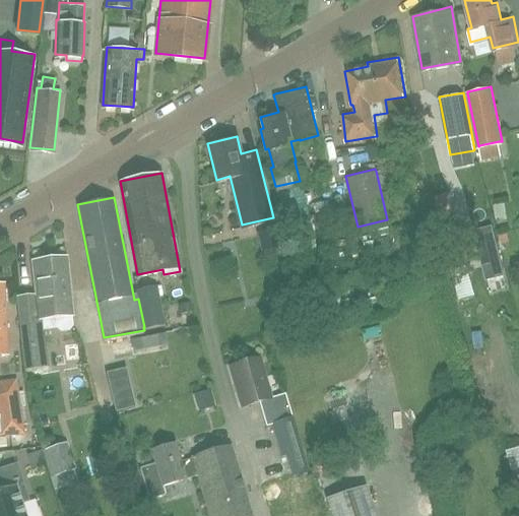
[(450,218),(439,220),(443,243),(455,241),(450,218)]
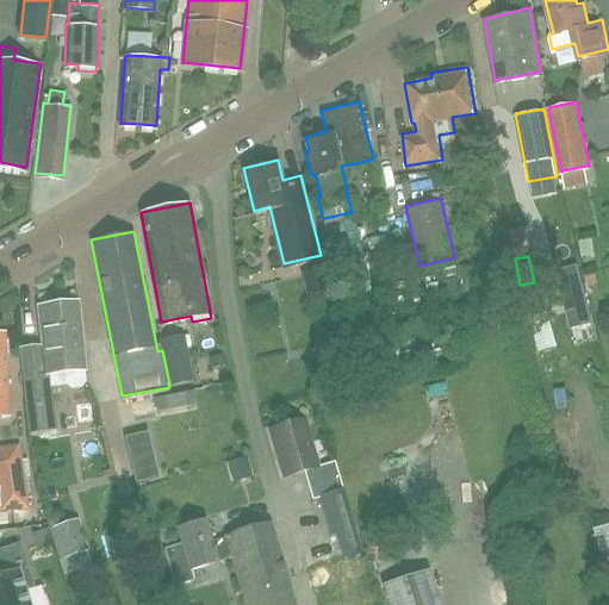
[(588,304),(589,304),(578,262),(555,268),(566,309),(571,325),(592,320),(588,304)]
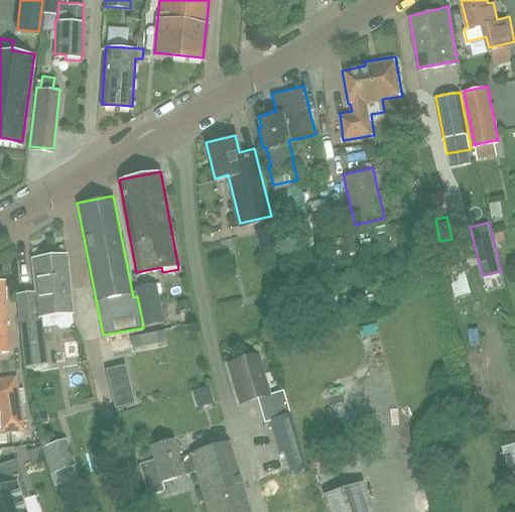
[(265,244),(277,241),(273,226),(261,228),(265,244)]
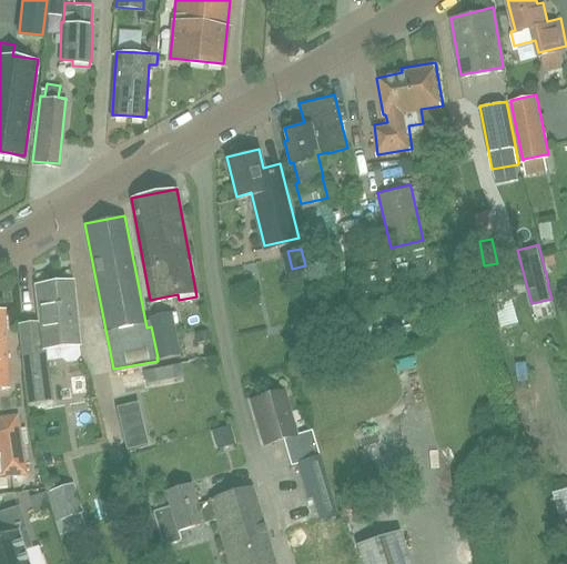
[(50,373),(49,373),(46,346),(80,342),(72,280),(36,284),(40,321),(20,323),(26,375),(29,401),(53,398),(50,373)]
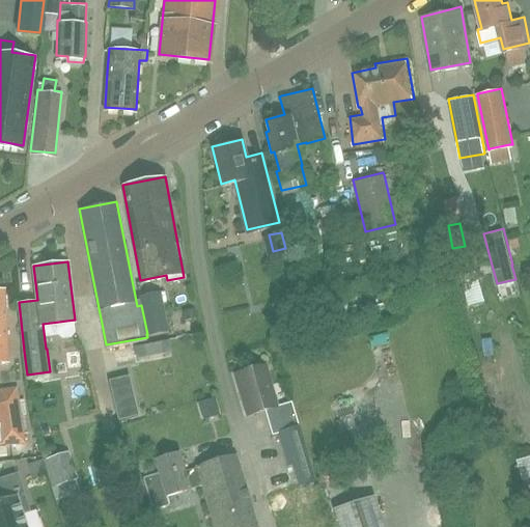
[(139,294),(141,305),(147,334),(167,330),(160,289),(139,294)]
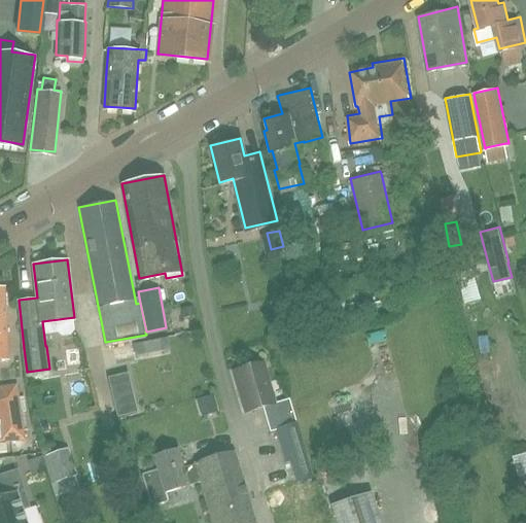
[(170,347),(168,335),(133,342),(135,354),(170,347)]
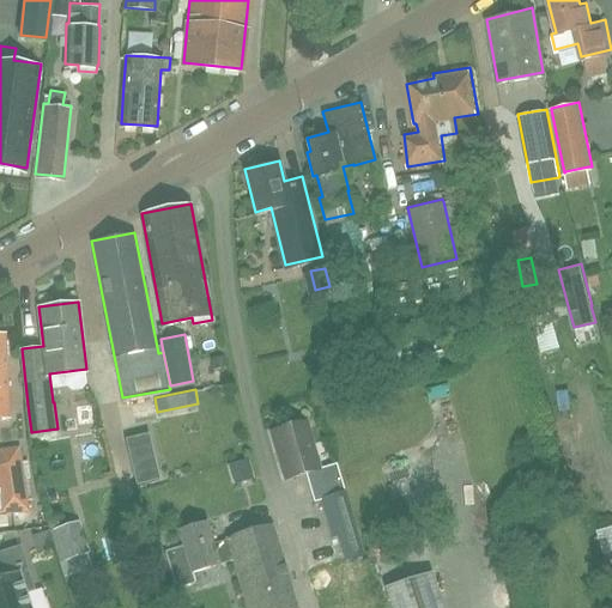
[(291,423),(272,429),(286,476),(307,470),(315,499),(321,497),(332,535),(337,534),(344,555),(363,549),(337,461),(320,466),(306,418),(291,423)]
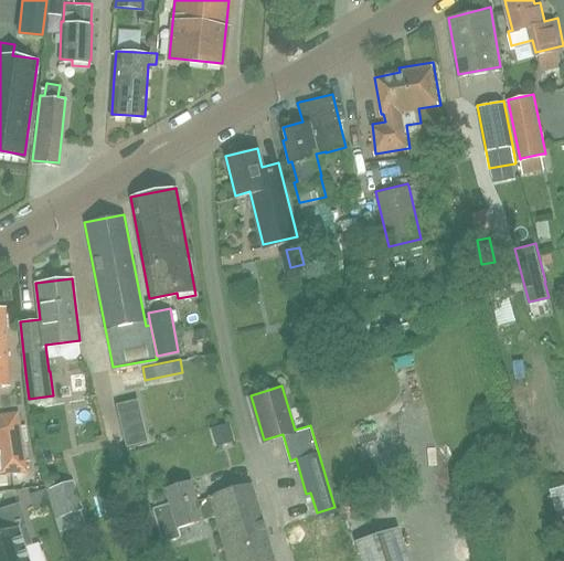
[(116,402),(126,444),(148,440),(137,397),(116,402)]
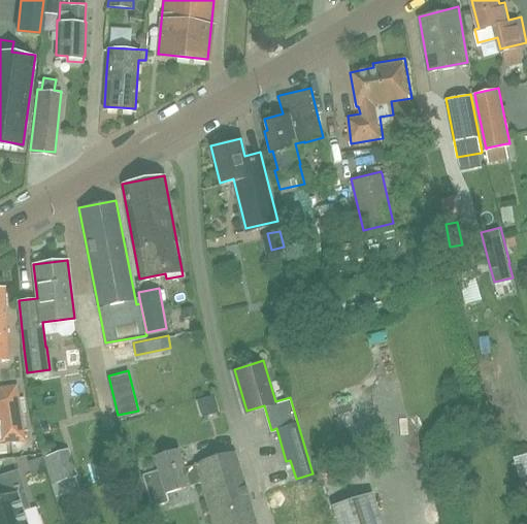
[(213,391),(196,396),(200,412),(218,407),(213,391)]
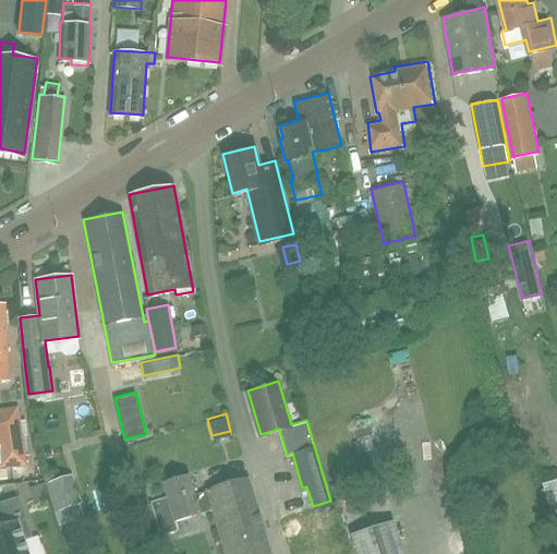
[(0,421),(0,454),(2,466),(27,464),(21,419),(0,421)]
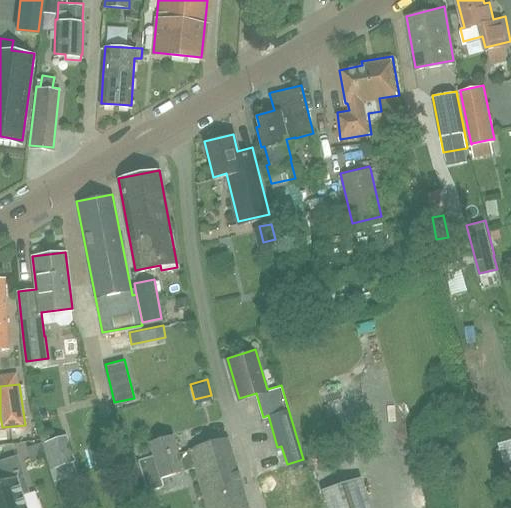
[(320,404),(348,403),(347,387),(319,388),(320,404)]
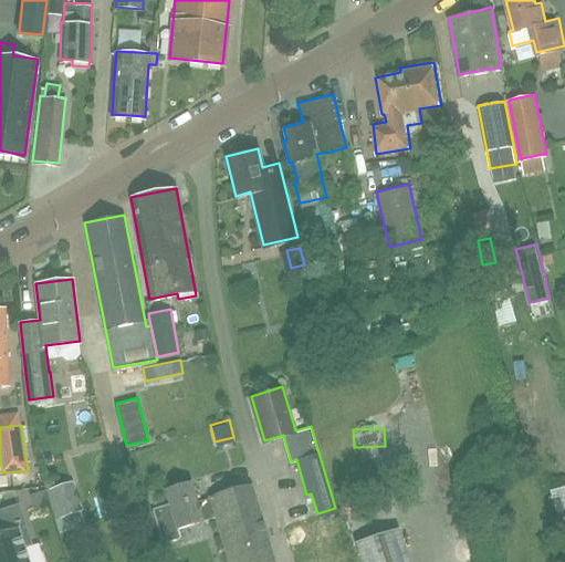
[(171,449),(177,471),(186,468),(180,447),(171,449)]
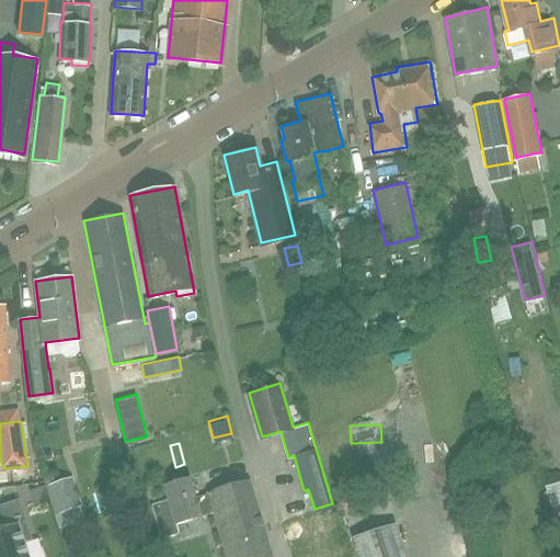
[(46,482),(50,481),(60,510),(82,503),(72,474),(54,480),(52,473),(44,475),(46,482)]
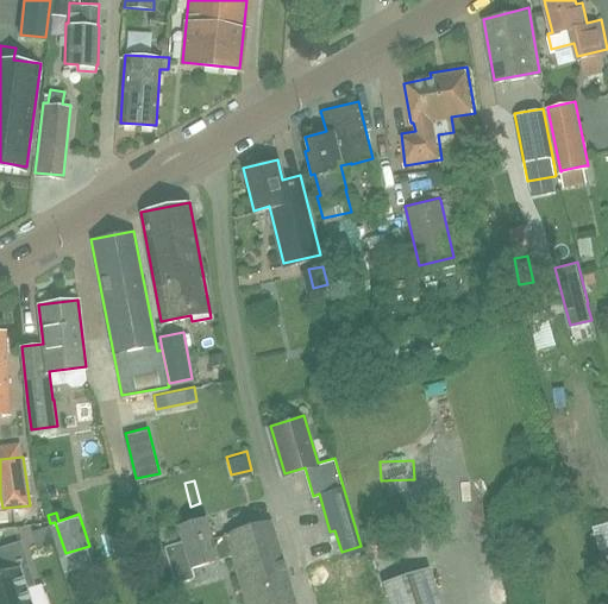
[(218,558),(232,553),(246,603),(296,603),(270,517),(225,532),(226,533),(212,538),(205,517),(177,526),(182,540),(164,545),(175,583),(194,577),(192,566),(218,558)]
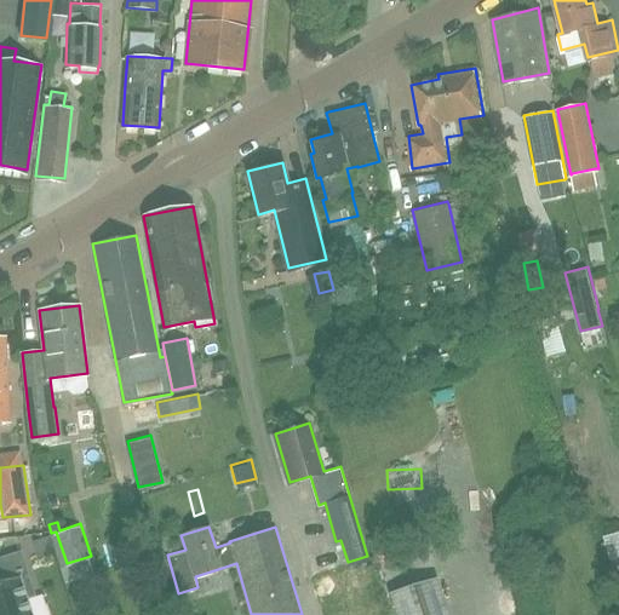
[(22,547),(0,553),(0,614),(34,614),(28,596),(36,593),(22,547)]
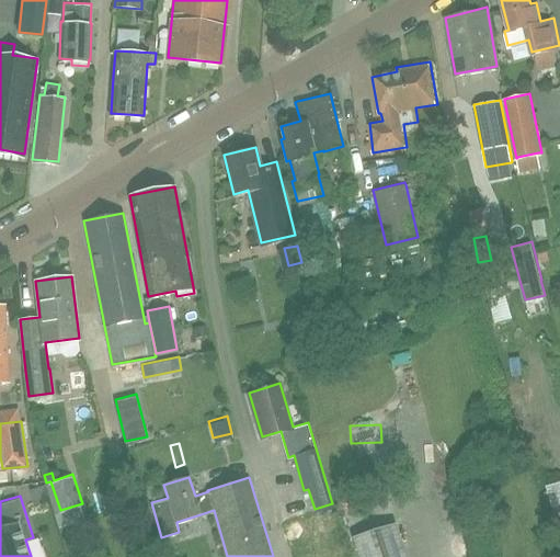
[(352,536),(358,556),(404,556),(395,523),(352,536)]
